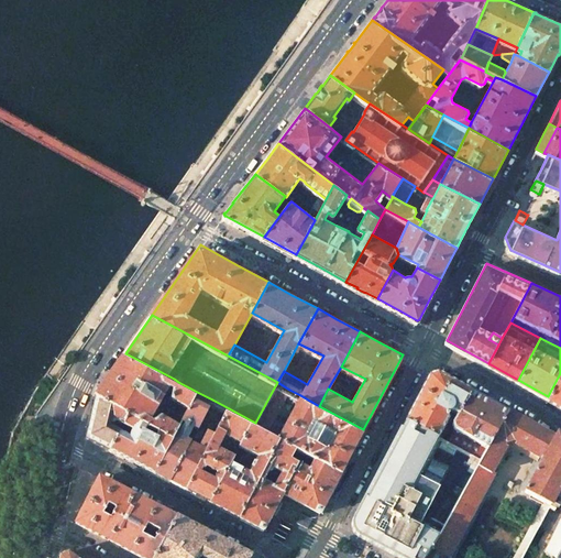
[(150,420),(174,379),(125,353),(98,392),(131,409),(149,419),(150,420)]
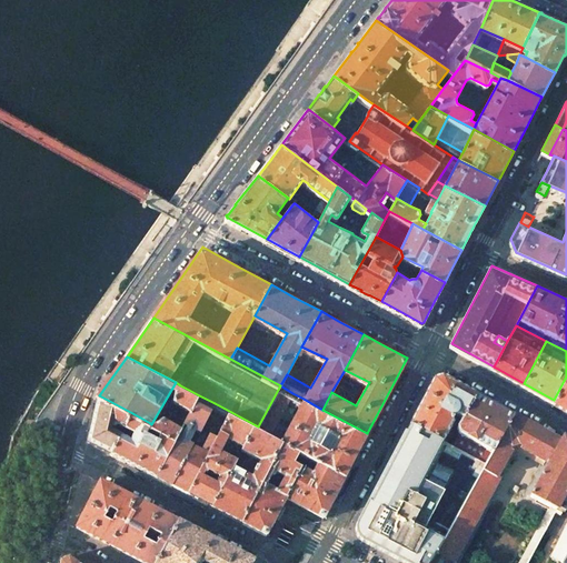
[(458,411),(464,414),(478,390),(463,381),(445,371),(436,374),(413,420),(445,438),(455,419),(451,412),(458,411)]
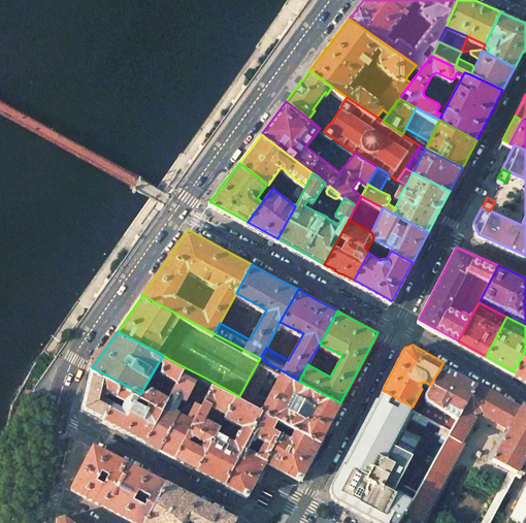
[(525,350),(514,371),(525,378),(525,350)]
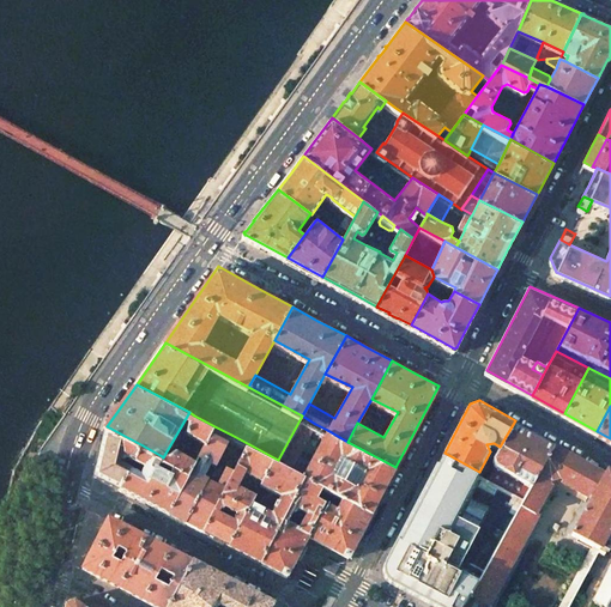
[(189,429),(207,438),(215,426),(194,416),(193,418),(189,429)]
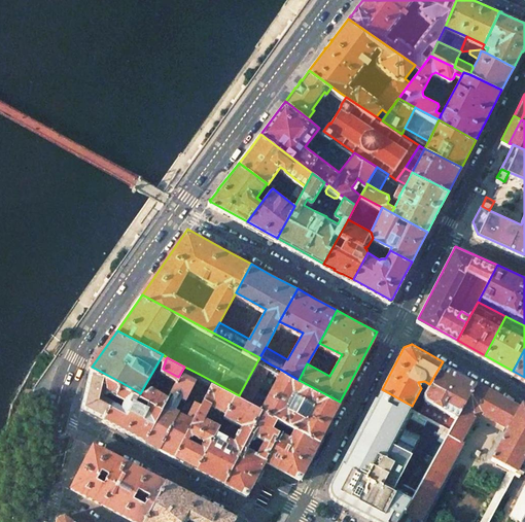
[(251,402),(271,364),(259,357),(239,395),(251,402)]
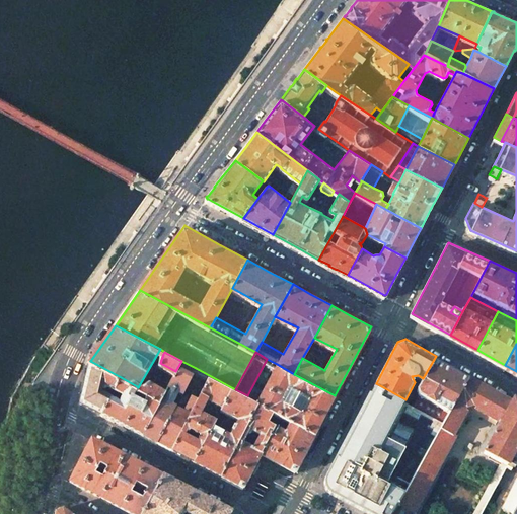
[(445,421),(470,375),(451,364),(436,356),(423,378),(419,386),(421,392),(415,404),(445,421)]
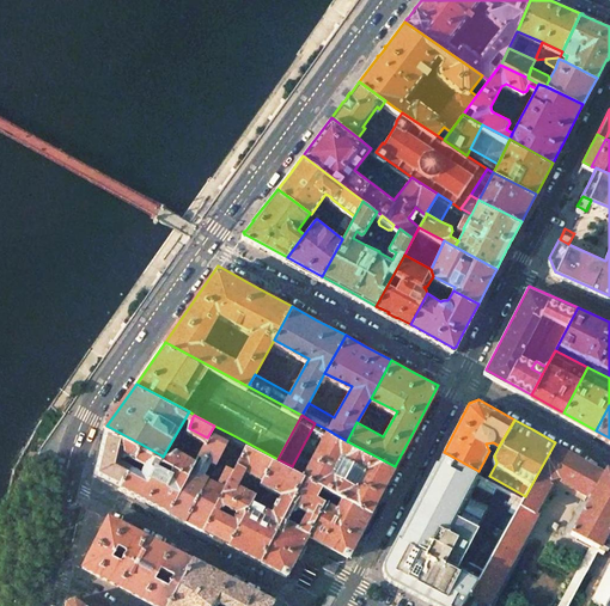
[(135,458),(142,445),(107,426),(96,471),(110,479),(122,485),(132,465),(135,458)]
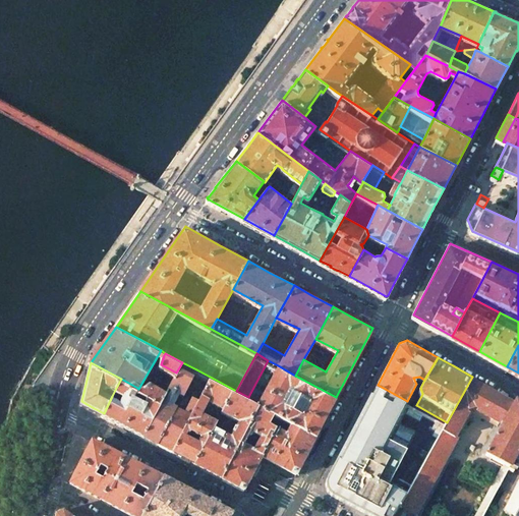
[(168,390),(162,401),(145,435),(153,439),(159,442),(196,369),(182,362),(176,373),(168,390)]
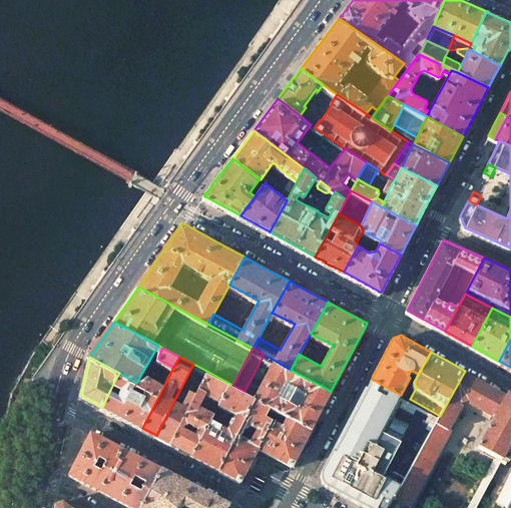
[(274,360),(256,397),(257,398),(272,406),(279,409),(289,415),(312,427),(331,391),(291,370),(274,360)]
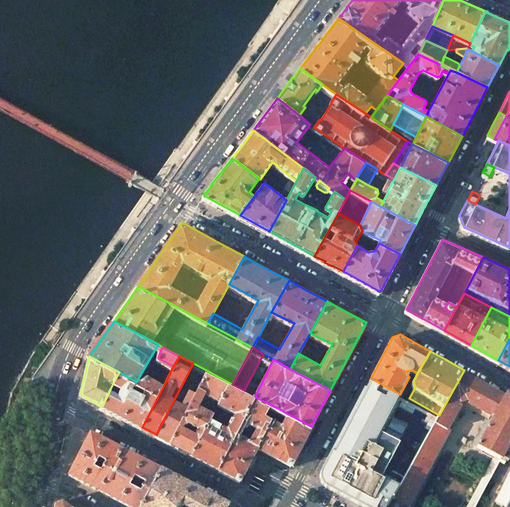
[(171,441),(208,371),(193,363),(156,434),(165,438),(171,441)]
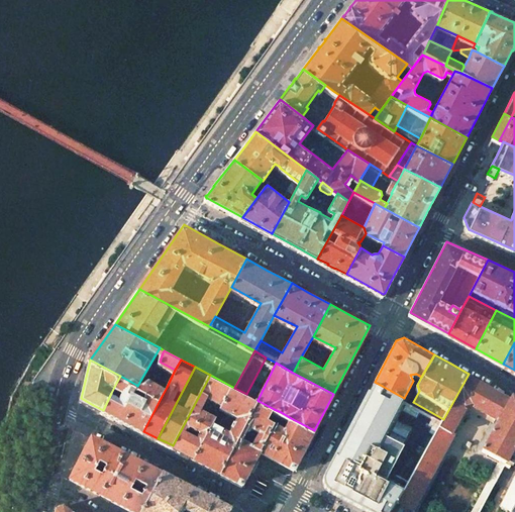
[(484,446),(507,458),(507,457),(514,462),(514,393),(513,393),(511,397),(488,384),(469,374),(443,419),(431,440),(388,511),(411,511),(455,430),(452,428),(465,407),(462,405),(462,400),(470,397),(477,401),(476,403),(497,415),(498,413),(501,415),(484,446)]
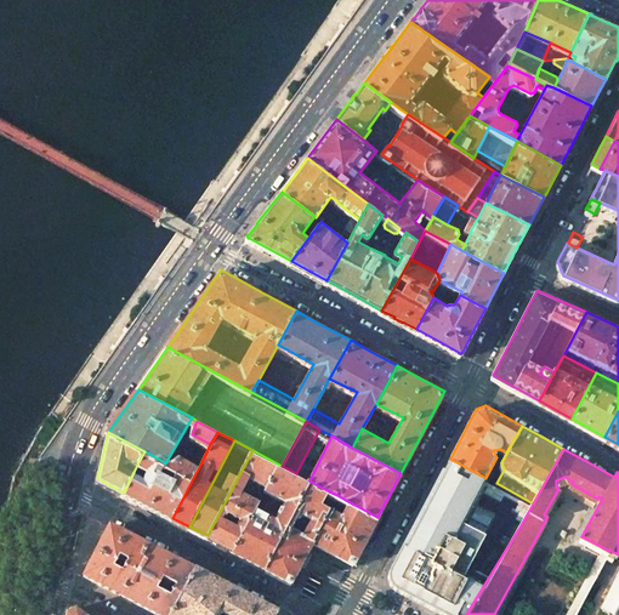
[(253,450),(208,535),(222,544),(234,550),(256,507),(267,489),(279,465),(253,450)]
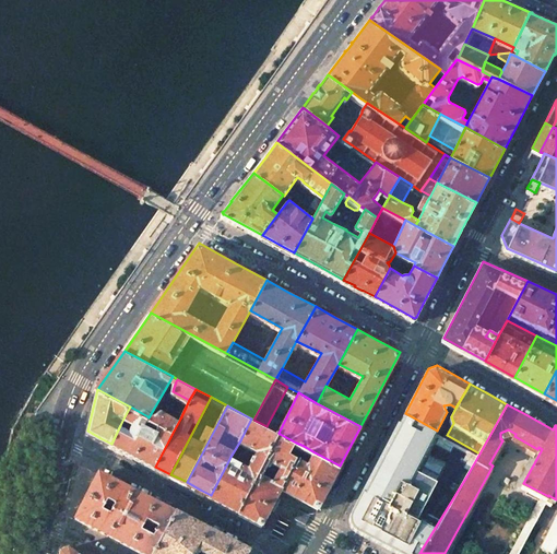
[(130,429),(120,425),(111,444),(135,457),(155,467),(174,431),(160,422),(154,432),(143,425),(147,416),(130,407),(123,419),(133,423),(130,429)]
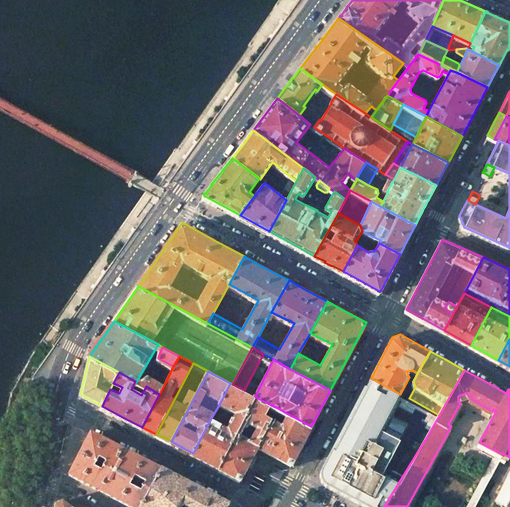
[(142,380),(140,384),(146,386),(159,394),(165,383),(149,374),(142,380)]
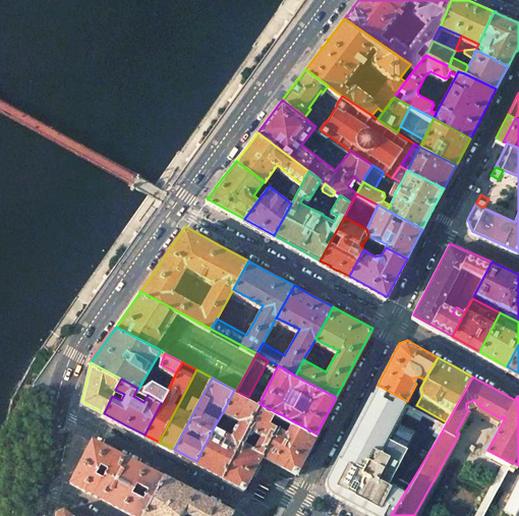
[(365,407),(329,475),(334,491),(352,500),(383,515),(391,515),(435,444),(447,422),(416,405),(407,401),(378,385),(365,407)]
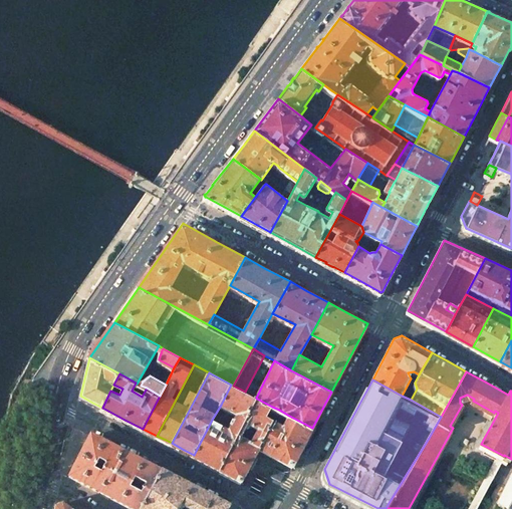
[(229,429),(212,420),(194,455),(210,463),(221,469),(257,399),(256,398),(245,392),(233,386),(231,385),(221,405),(237,414),(229,429)]
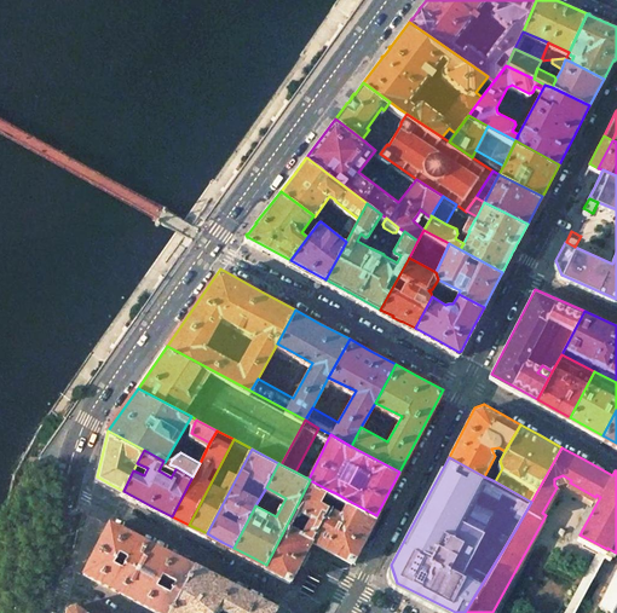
[(292,578),(304,556),(313,537),(330,504),(322,499),(328,490),(310,480),(266,565),(292,578)]
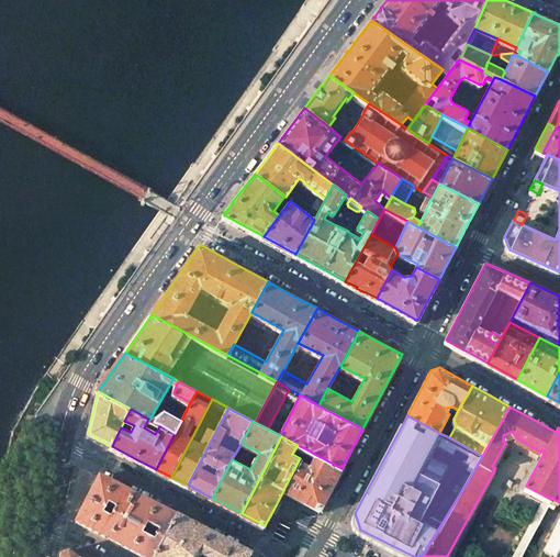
[(312,464),(300,458),(284,488),(302,498),(321,508),(342,468),(316,455),(312,464)]
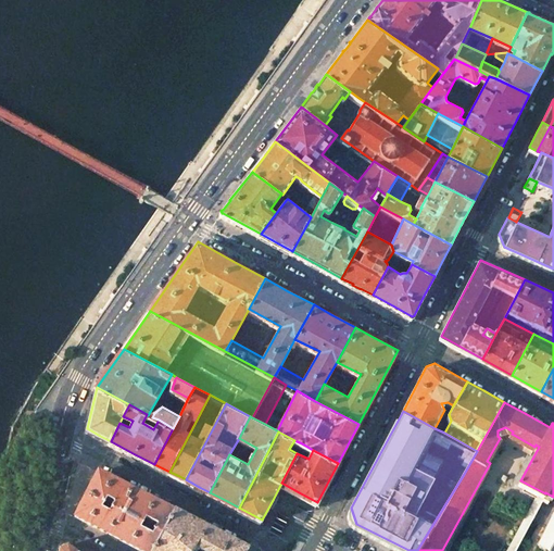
[(136,485),(100,466),(89,488),(76,512),(152,550),(177,506),(136,485)]
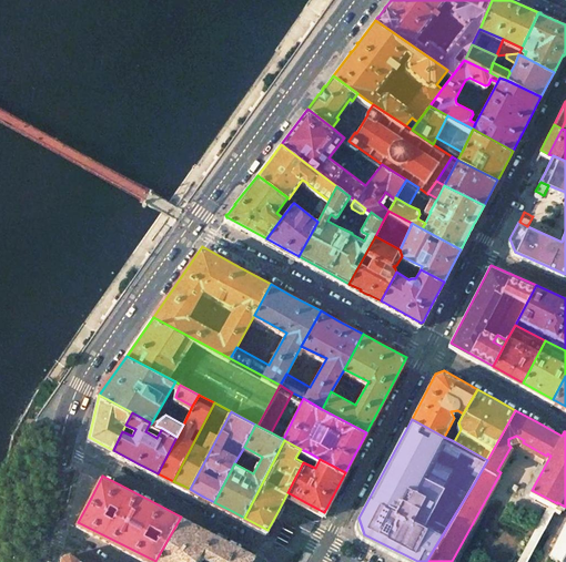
[(564,509),(565,507),(557,502),(557,503),(544,527),(555,532),(565,512),(565,510),(564,509)]
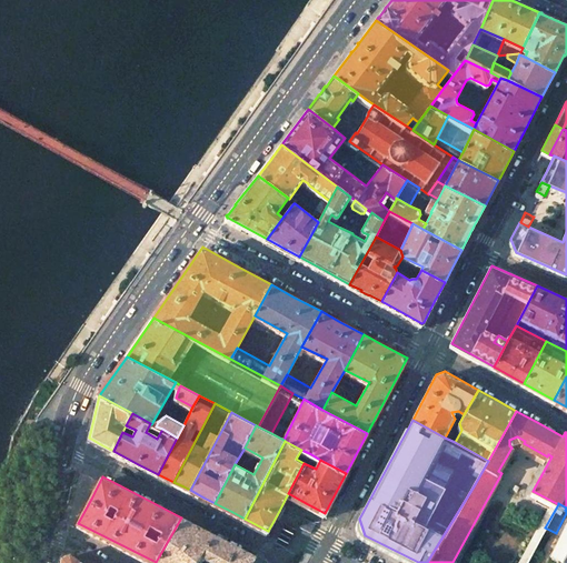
[(250,562),(255,555),(222,539),(181,518),(156,562),(155,562),(250,562)]
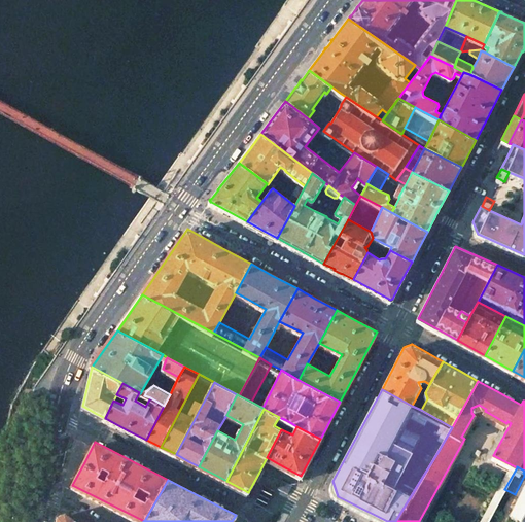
[(524,484),(512,511),(523,517),(522,521),(521,521),(524,521),(524,484)]
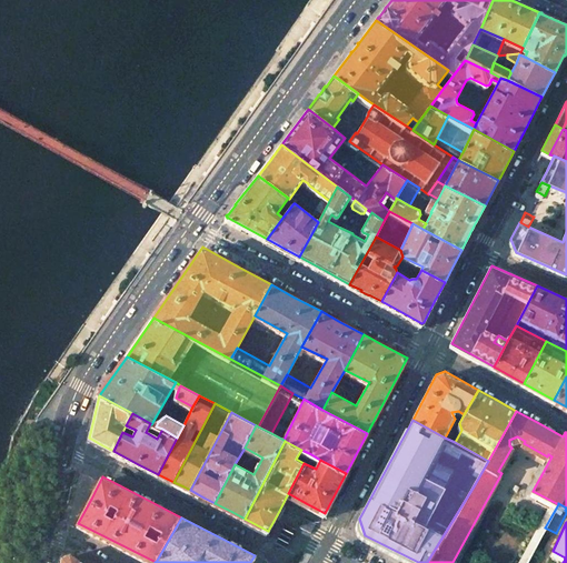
[(62,555),(60,562),(88,562),(71,552),(62,555)]
